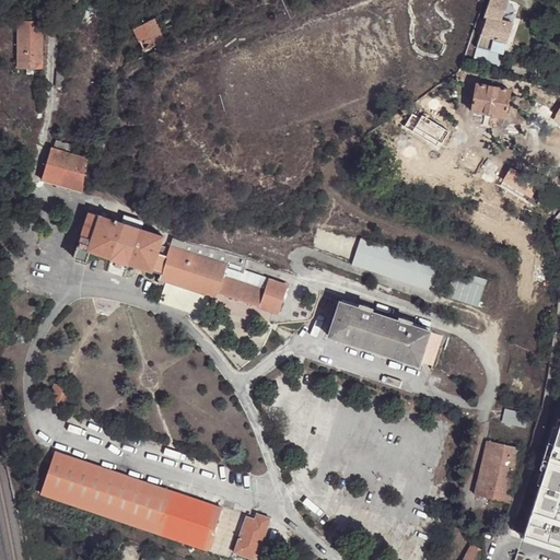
[(490,0),(485,18),(487,19),(482,32),(478,47),(504,54),(514,22),(502,20),(509,0),(490,0)]
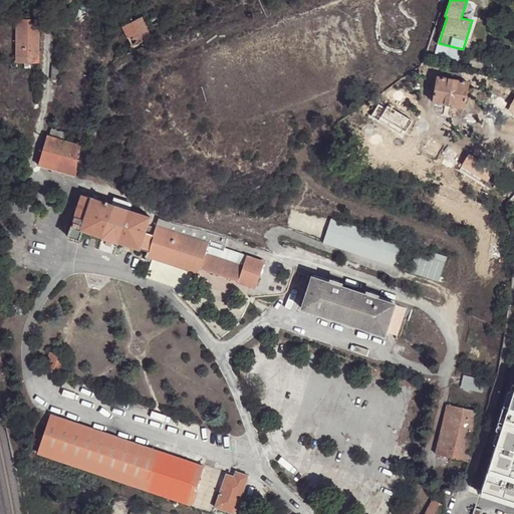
[(445,16),(441,15),(437,27),(443,29),(447,17),(445,16)]
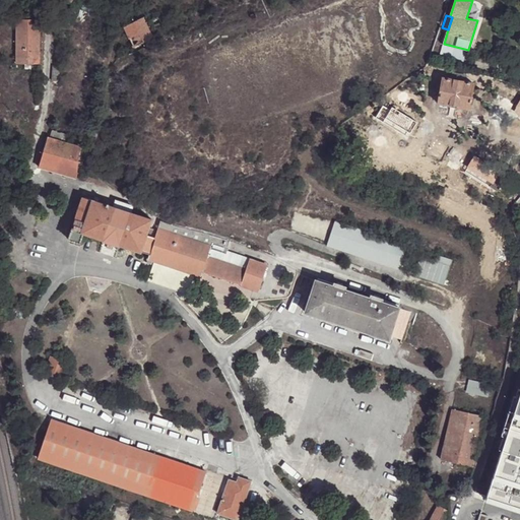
[(145,16),(123,27),(133,49),(152,39),(144,23),(148,21),(145,16)]
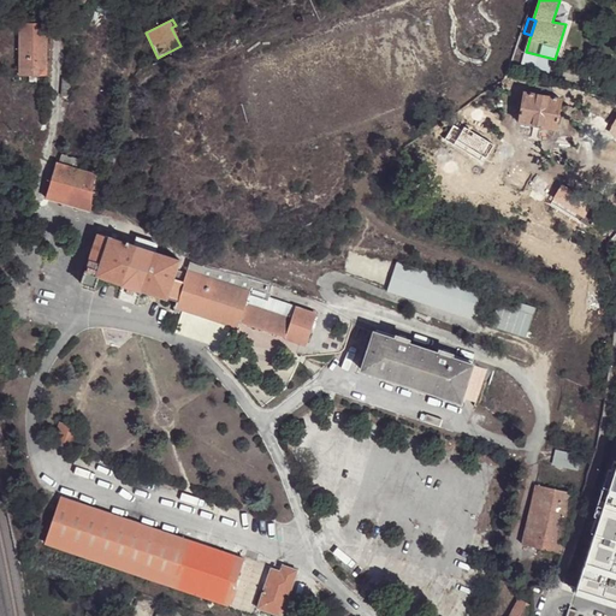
[(196,36),(189,21),(181,24),(188,39),(196,36)]
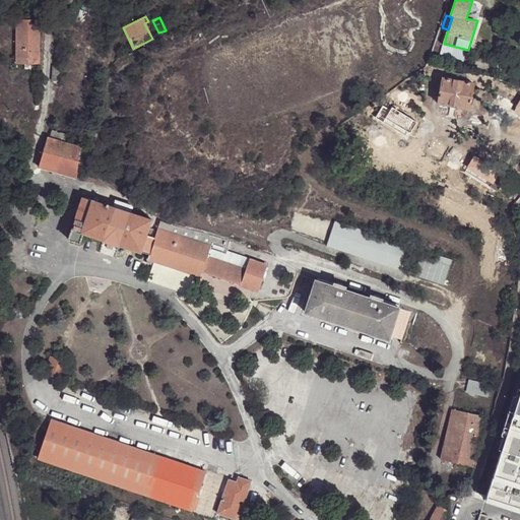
[(23,64),(29,64),(38,64),(39,20),(15,20),(15,64),(23,64)]
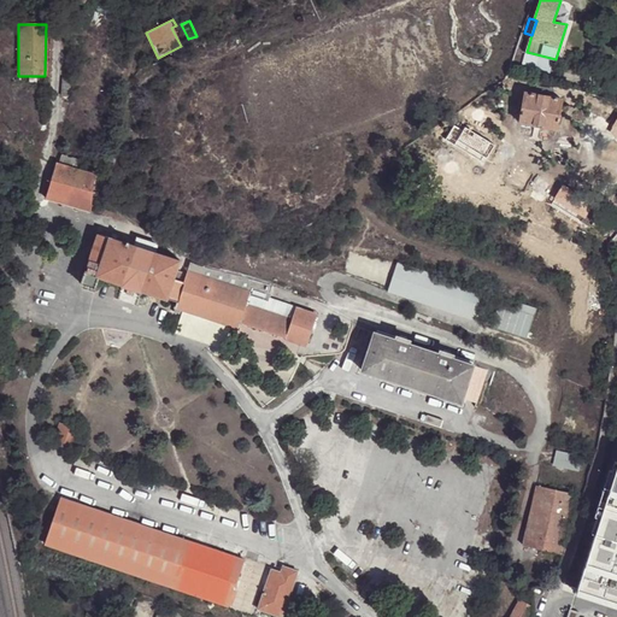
[(526,92),(519,122),(557,129),(563,98),(526,92)]
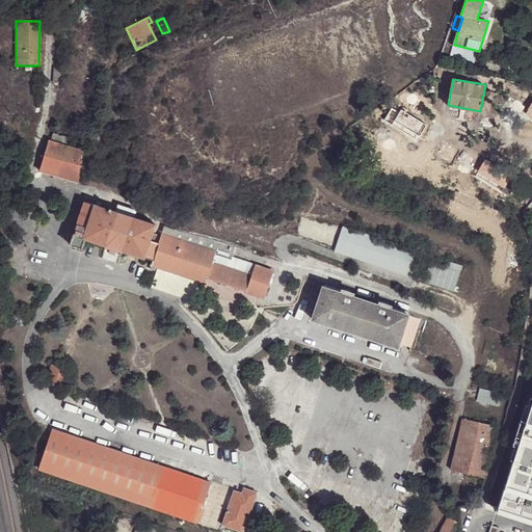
[(52,135),(50,142),(64,147),(67,139),(52,135)]
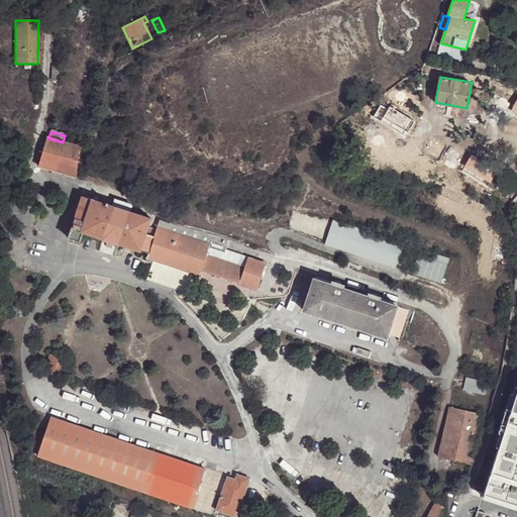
[(63,142),(48,138),(45,137),(37,168),(75,179),(75,176),(77,158),(78,147),(63,142)]
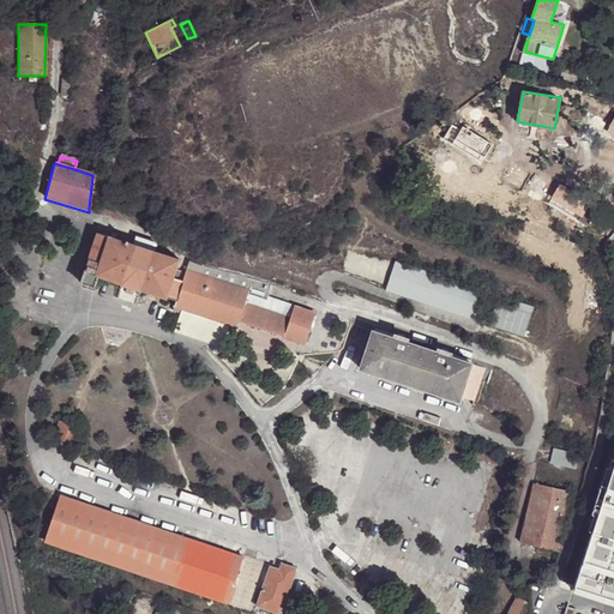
[(266,300),(270,289),(218,272),(188,264),(185,276),(174,272),(178,262),(152,253),(133,247),(96,235),(79,286),(94,290),(97,278),(121,286),(120,288),(139,294),(139,292),(175,304),(173,308),(236,330),(239,324),(305,347),(315,317),(266,300)]
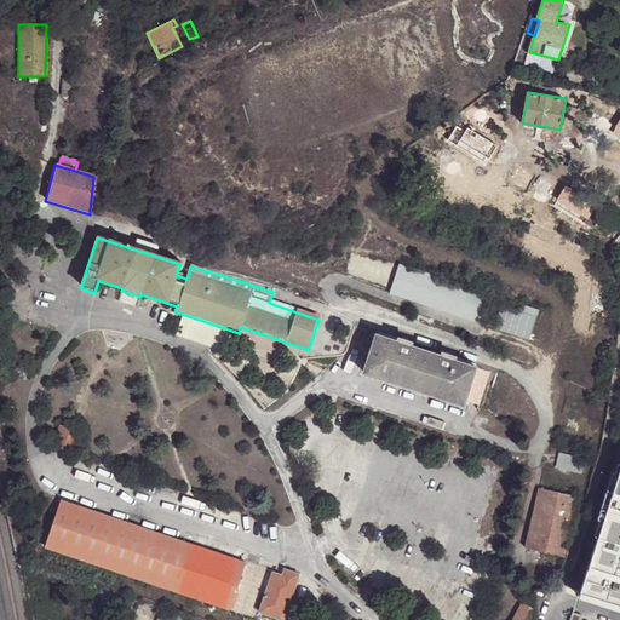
[(526,240),(521,256),(533,259),(539,244),(526,240)]
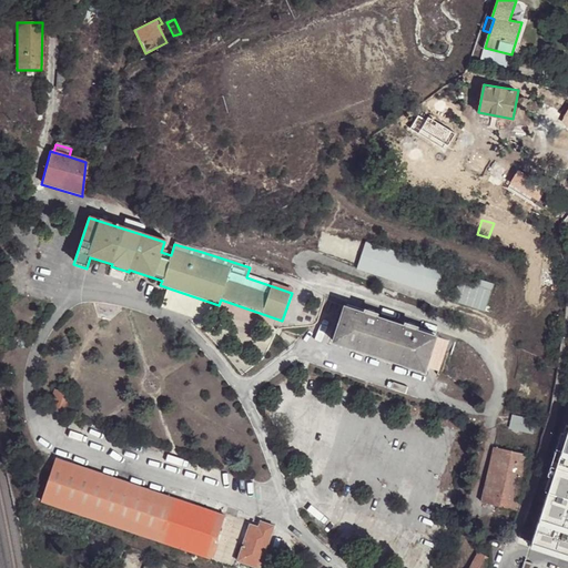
[(510,243),(516,245),(524,223),(519,221),(510,243)]
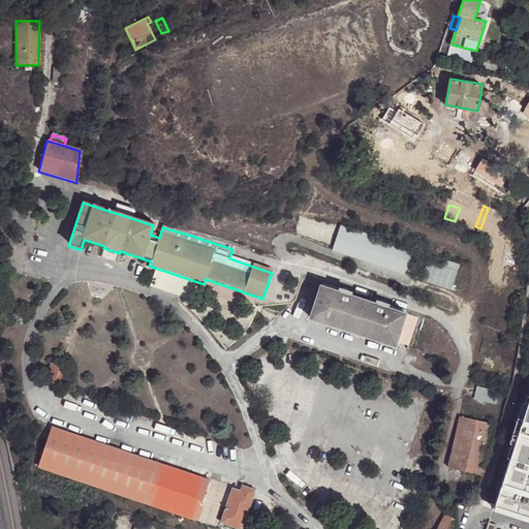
[(115,213),(131,218),(132,212),(117,207),(115,213)]
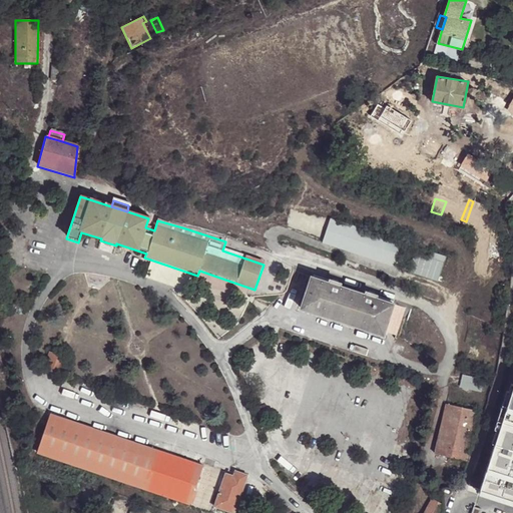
[(473,201),(466,221),(465,222),(472,225),(480,203),(473,200),(473,201)]
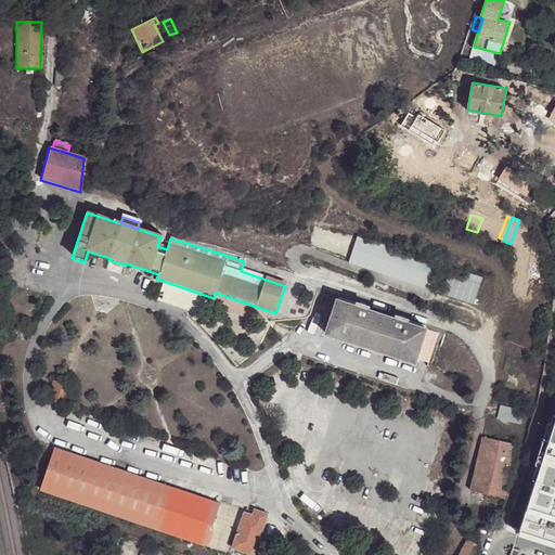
[(433,289),(441,262),(358,234),(349,260),(433,289)]
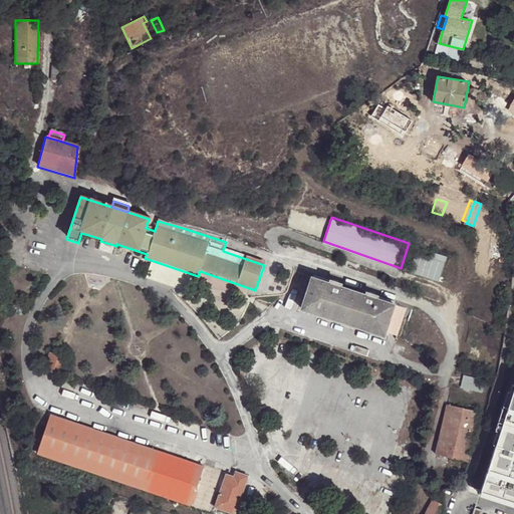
[(341,287),(330,284),(312,278),(302,309),(386,335),(396,304),(377,299),(367,295),(341,287)]
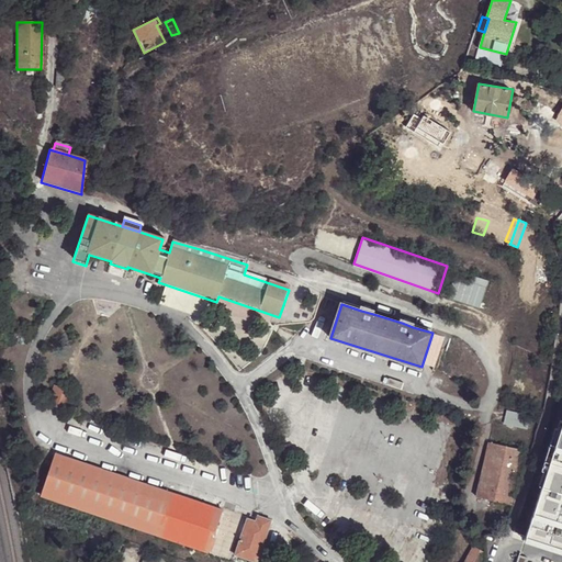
[(433,333),(422,367),(434,370),(446,337),(433,333)]
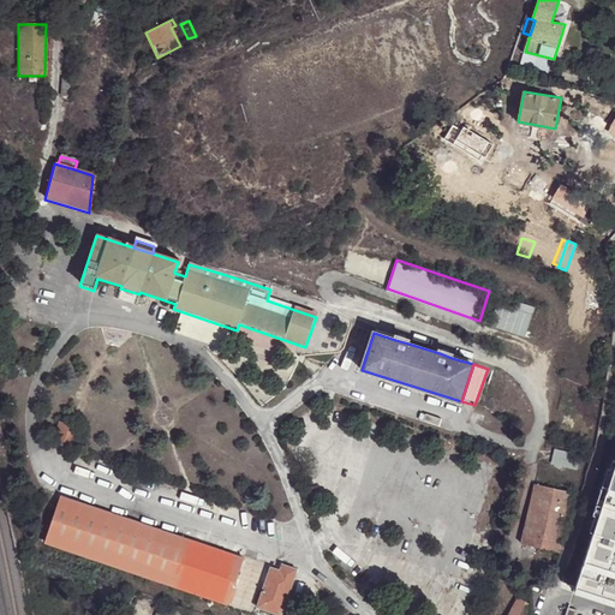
[(583,457),(557,449),(555,461),(579,467),(583,457)]
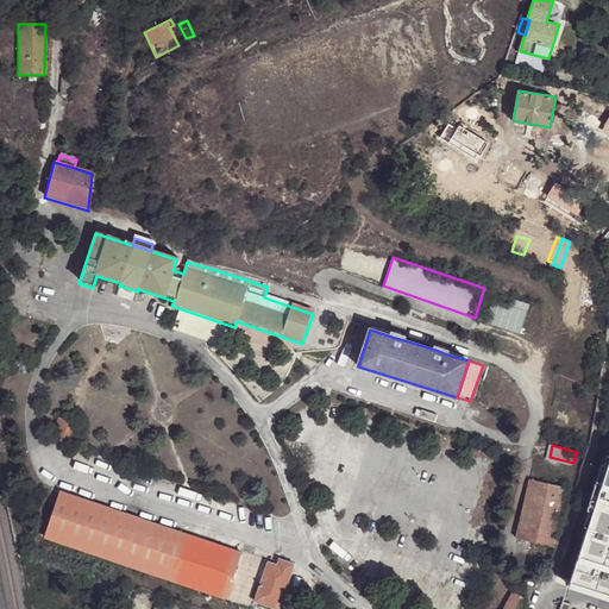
[(601,532),(608,487),(608,466),(608,471),(606,470),(597,515),(601,515),(597,531),(601,532)]
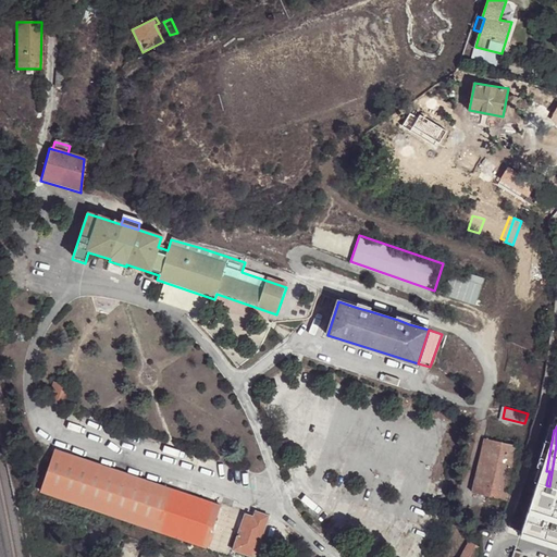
[(521,447),(487,437),(474,492),(508,499),(521,447)]
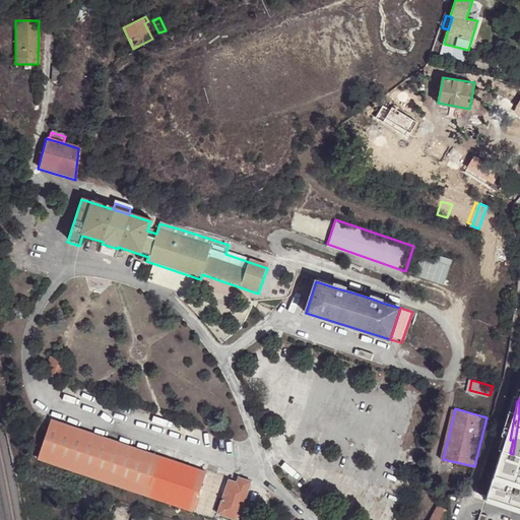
[(519,415),(513,454),(504,505),(519,507),(519,415)]
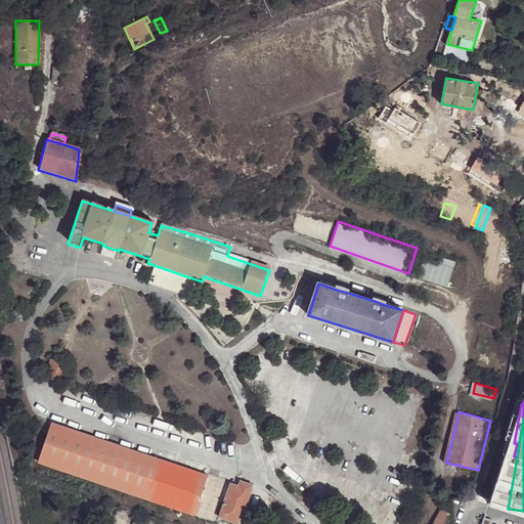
[(50,425),(38,465),(194,518),(207,479),(50,425)]
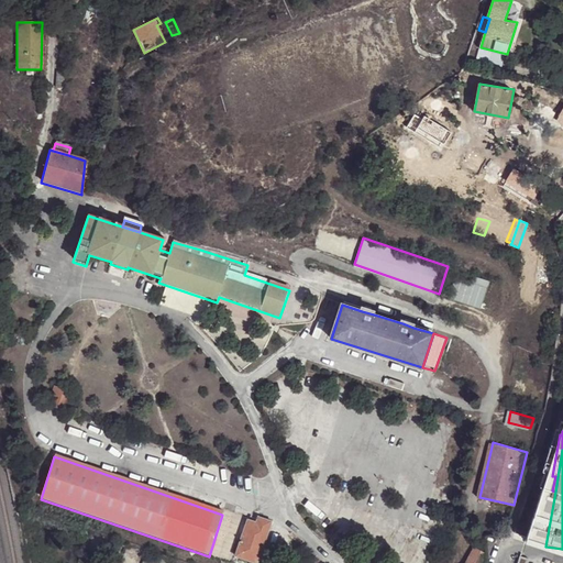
[(247,523),(234,562),(238,562),(258,562),(272,525),(258,519),(256,526),(247,523)]
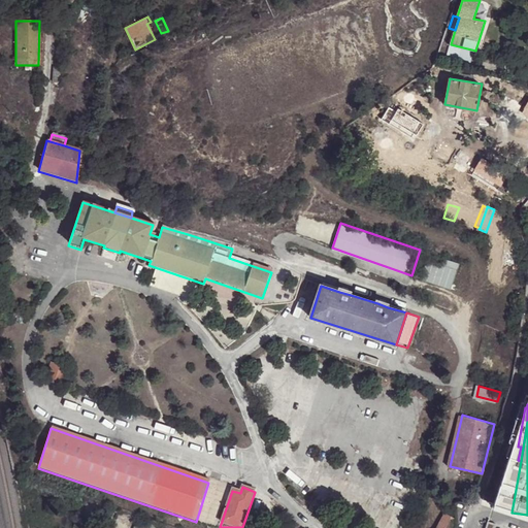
[(452,527),(454,525),(450,524),(453,517),(444,515),(437,527),(452,527)]
